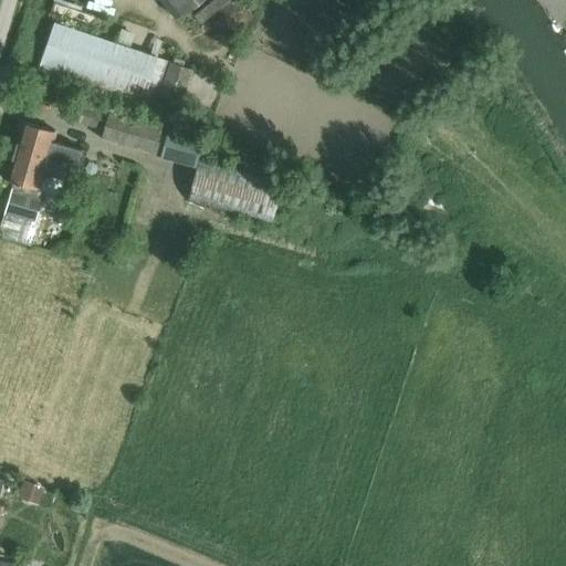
[(163,0),(178,18),(200,0),(163,0)]
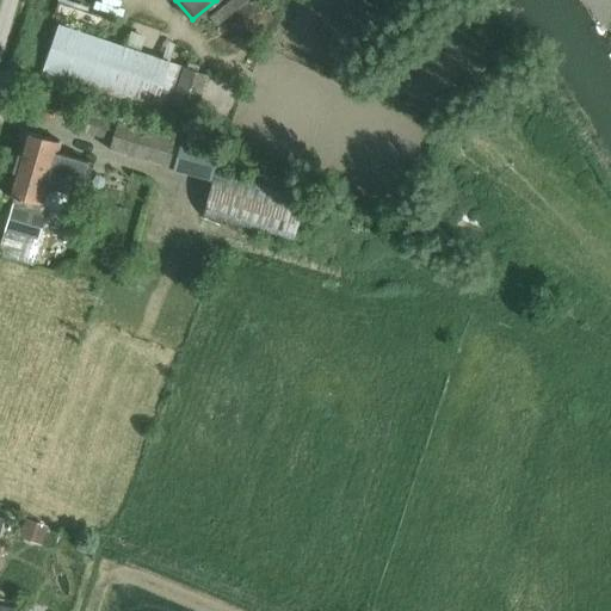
[(230,0),(209,18),(217,26),(250,0),(230,0)]
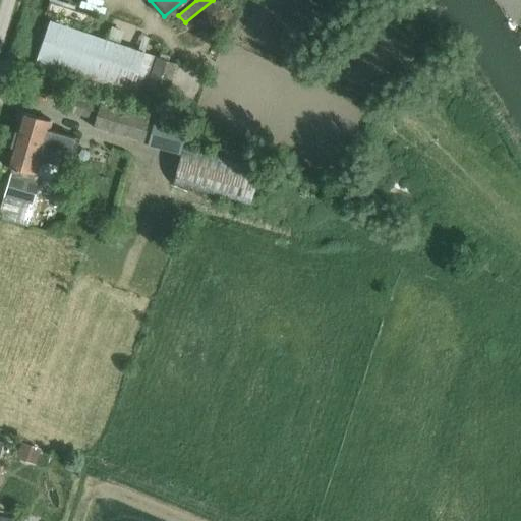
[(51,20),(38,58),(130,90),(128,97),(141,102),(142,99),(165,106),(179,65),(157,57),(157,56),(153,55),(147,53),(120,44),(107,40),(90,34),(51,20)]
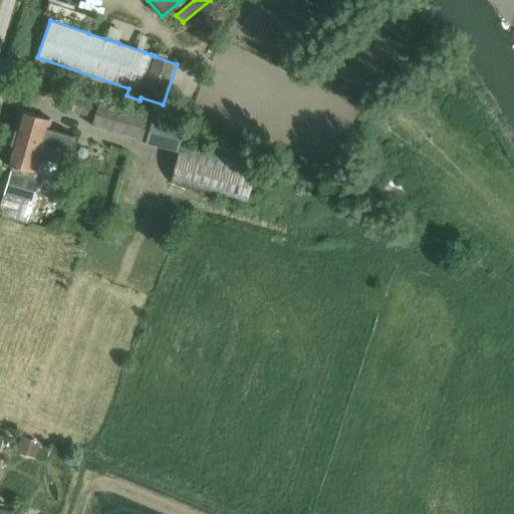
[(108,33),(105,39),(118,43),(122,31),(110,27),(108,33)]
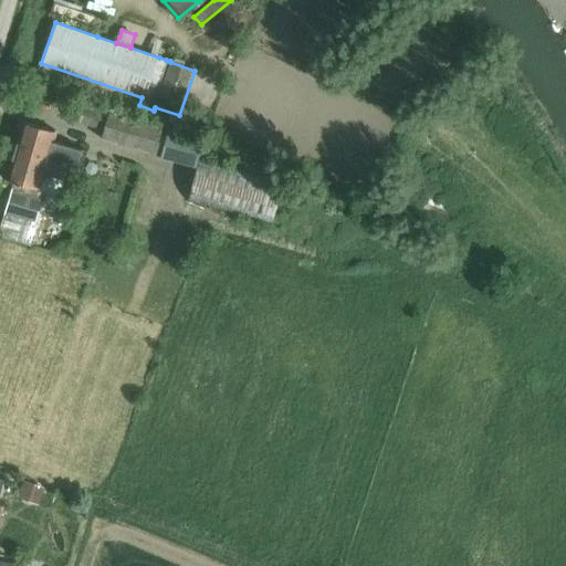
[(81,104),(76,122),(105,129),(103,138),(197,165),(189,201),(273,228),(284,179),(232,161),(236,149),(205,137),(205,138),(111,113),(109,113),(109,112),(81,104)]
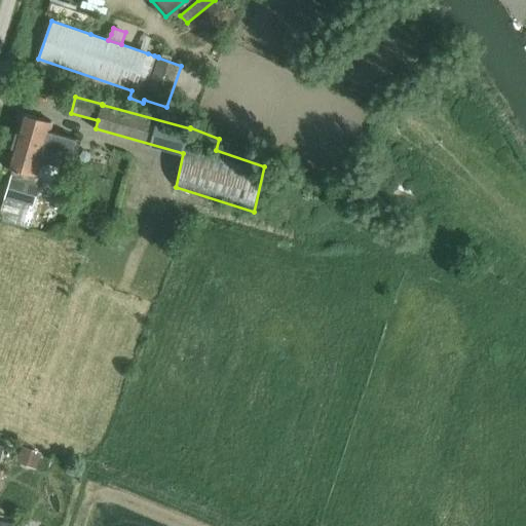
[(14,141),(58,153),(76,158),(76,157),(81,141),(51,133),(49,132),(51,122),(44,120),(22,114),(14,141)]
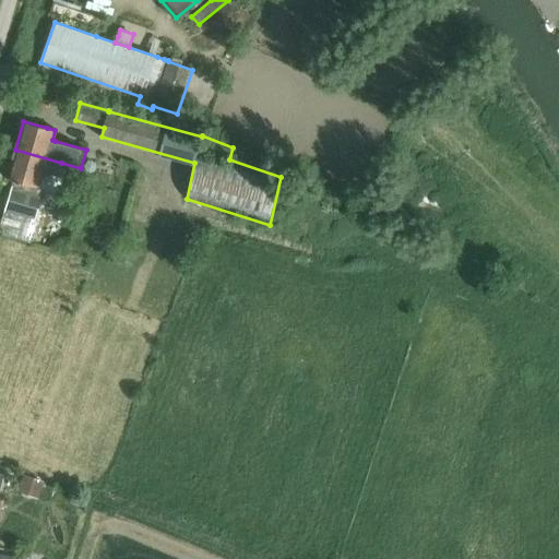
[(6,211),(0,230),(0,235),(15,239),(30,244),(36,219),(40,207),(56,212),(61,192),(60,192),(63,180),(87,187),(92,171),(81,168),(61,163),(15,150),(7,178),(14,179),(6,211)]
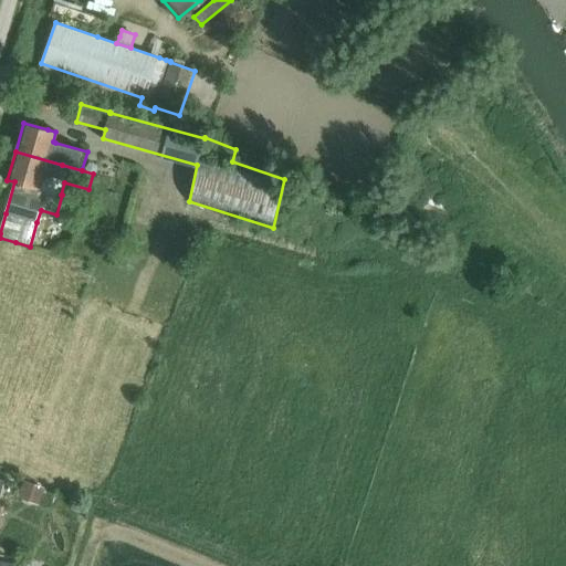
[(24,481),(18,499),(39,505),(44,488),(24,481)]
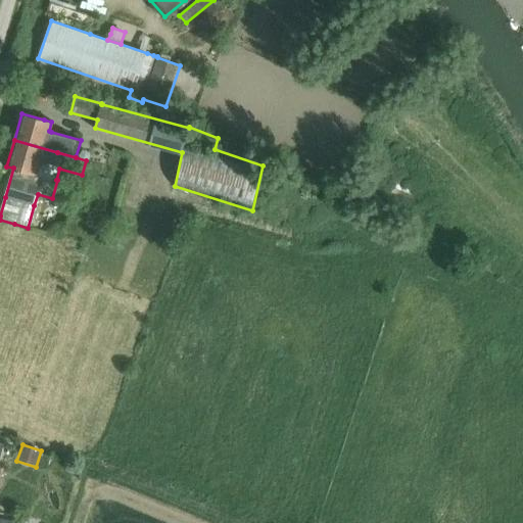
All buildings are outlined.
